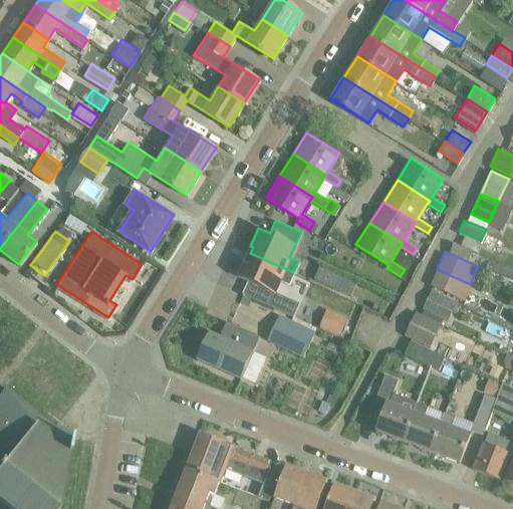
[(470,259),(512,277),(512,267),(474,251),(470,259)]
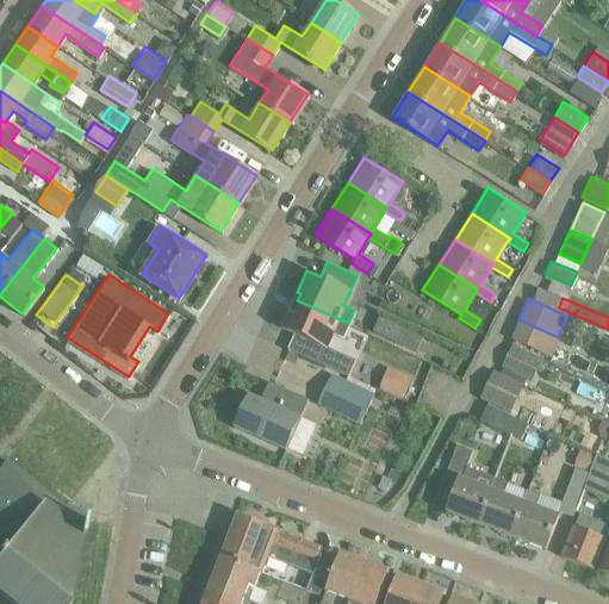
[(343,336),(348,323),(297,300),(294,306),(292,305),(281,327),(294,332),(287,349),(289,349),(289,348),(318,361),(347,374),(354,359),(325,346),(331,331),(343,336)]
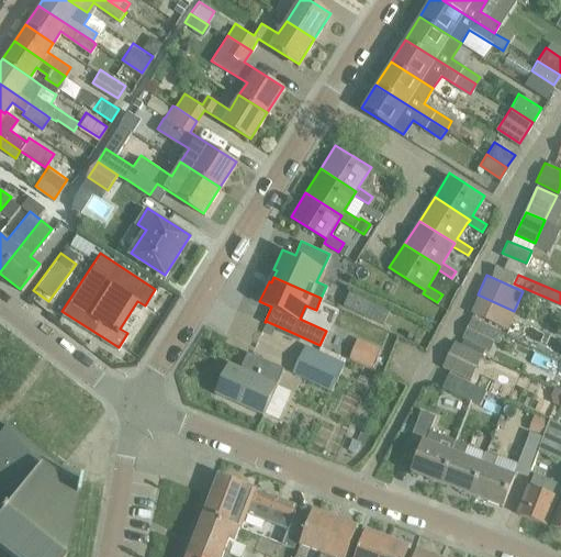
[(514,311),(478,294),(470,310),(506,326),(514,311)]
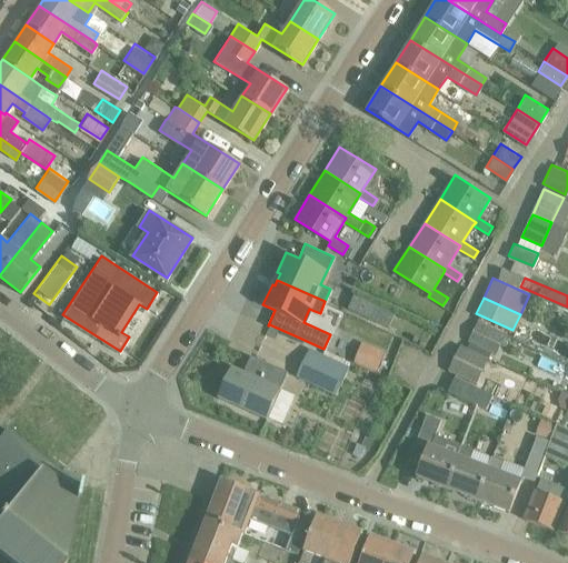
[(467,339),(496,352),(506,331),(477,318),(467,339)]
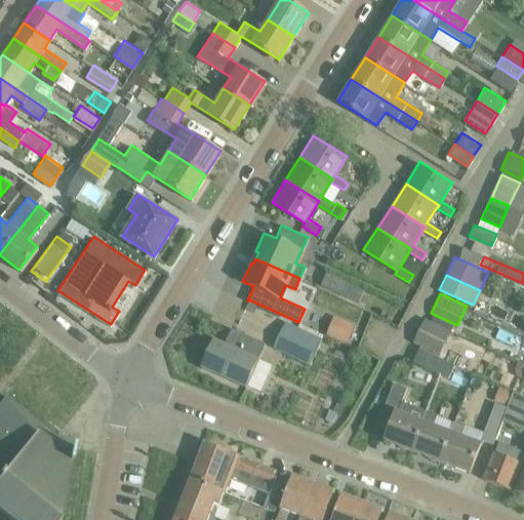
[(352,337),(359,319),(336,310),(329,328),(352,337)]
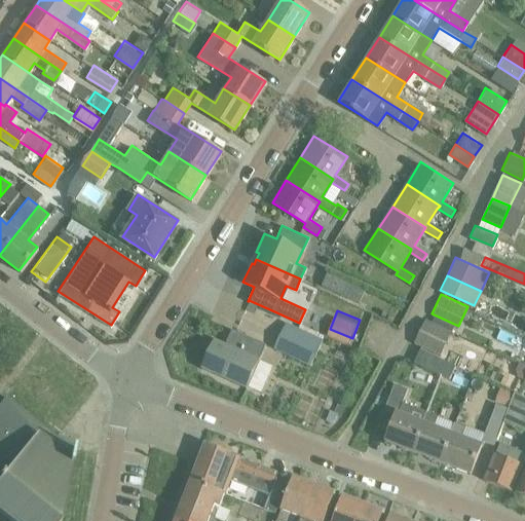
[(413,340),(440,354),(451,330),(425,317),(413,340)]
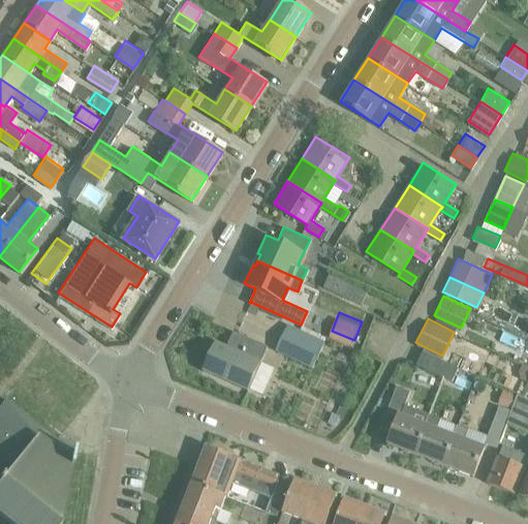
[(311,366),(321,343),(284,327),(274,348),(311,366)]
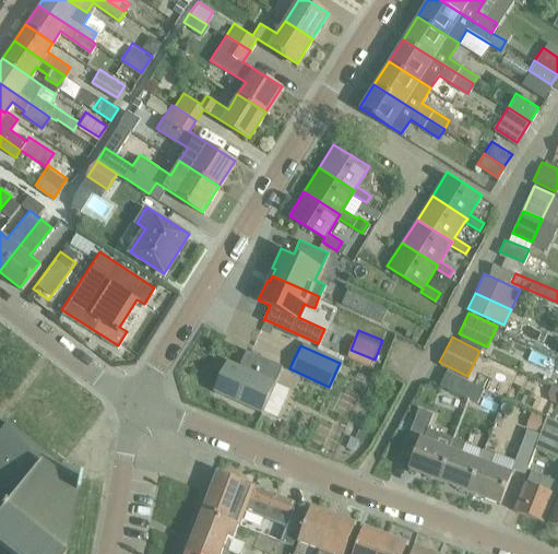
[(225,360),(212,389),(262,411),(282,365),(246,350),(238,365),(225,360)]
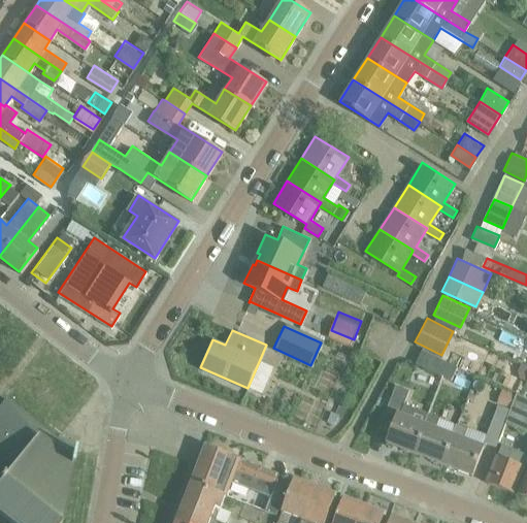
[(417,363),(427,367),(452,380),(457,366),(423,350),(417,363)]
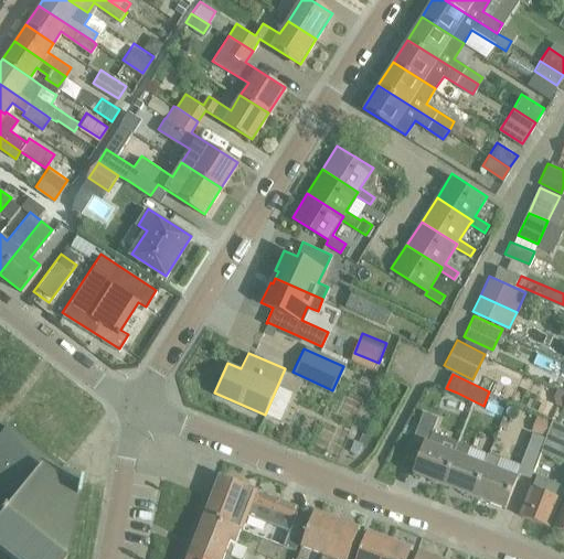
[(61,397),(33,433),(40,439),(35,463),(81,471),(89,419),(61,397)]
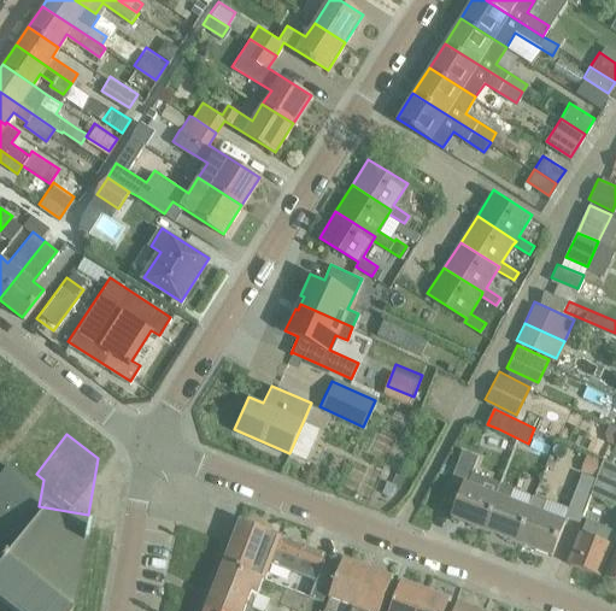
[(453,515),(487,527),(499,495),(497,494),(500,482),(484,475),(471,470),(477,454),(462,448),(450,479),(465,485),(453,515)]
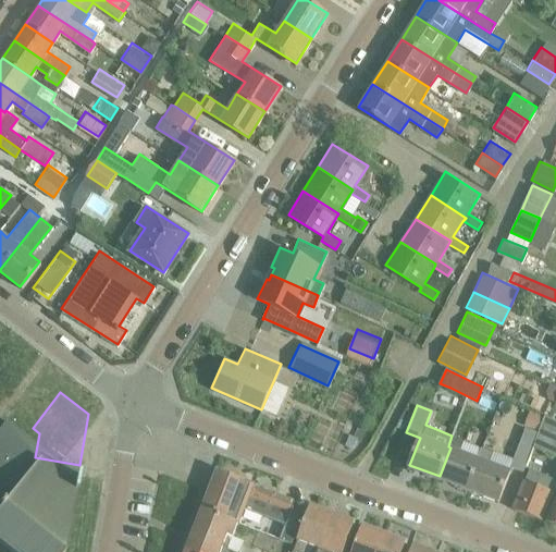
[(555,419),(544,414),(538,429),(532,444),(555,454),(555,467),(553,475),(555,476),(555,492),(544,519),(555,523),(555,419)]
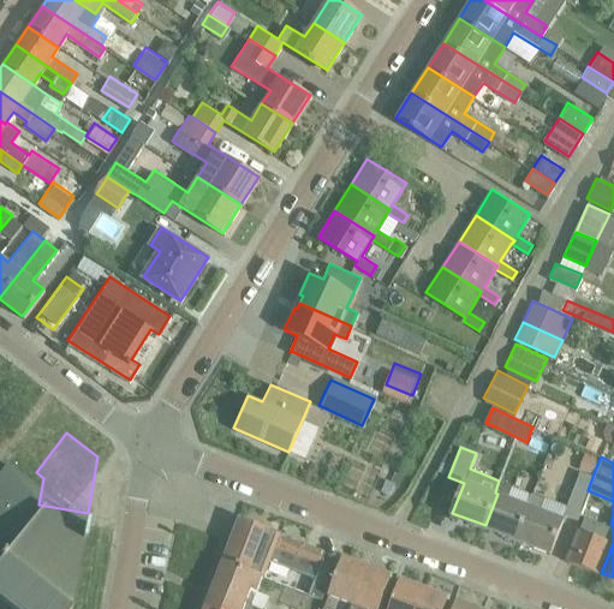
[(588,490),(594,473),(579,469),(562,512),(577,517),(579,512),(588,490)]
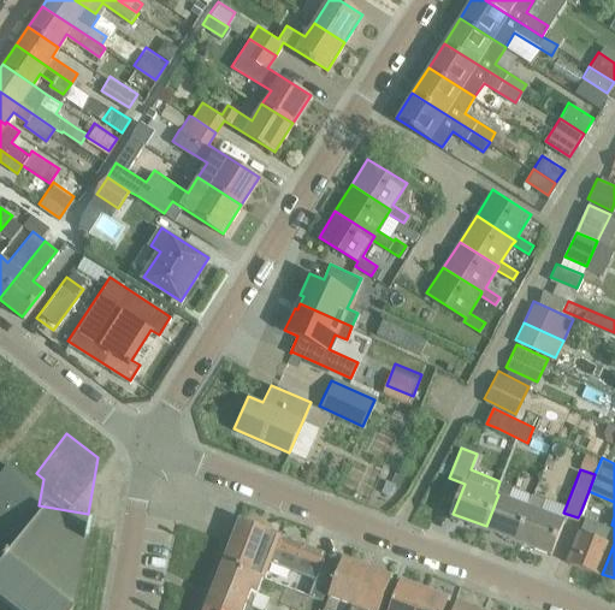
[(486,526),(519,539),(531,507),(528,505),(532,493),(513,486),(500,481),(496,493),(498,495),(486,526)]
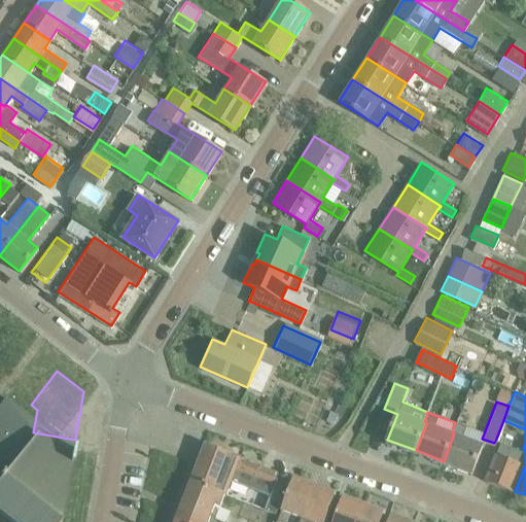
[(454,433),(444,461),(471,473),(483,445),(463,437),(467,427),(455,422),(452,432),(454,433)]
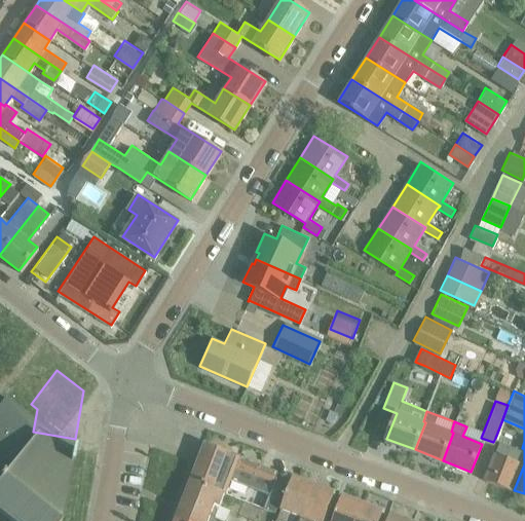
[(33,432),(29,453),(71,460),(75,439),(33,432)]
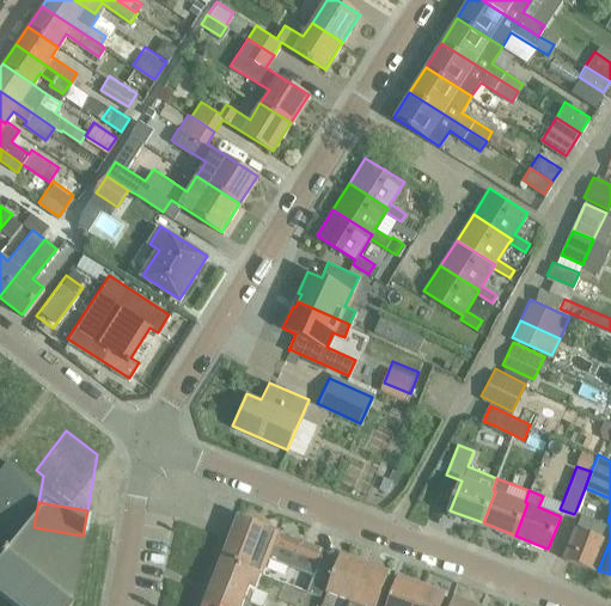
[(238,514),(222,557),(261,571),(263,573),(268,557),(289,565),(283,580),(303,588),(319,594),(333,558),(319,554),(321,548),(238,514)]
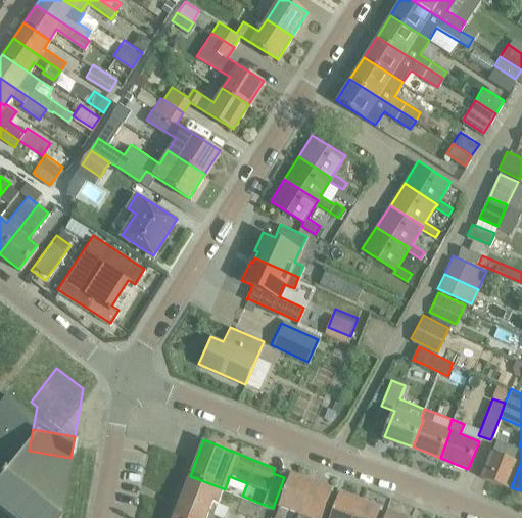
[(482,476),(506,485),(515,461),(519,463),(521,454),(521,452),(495,441),(482,476)]
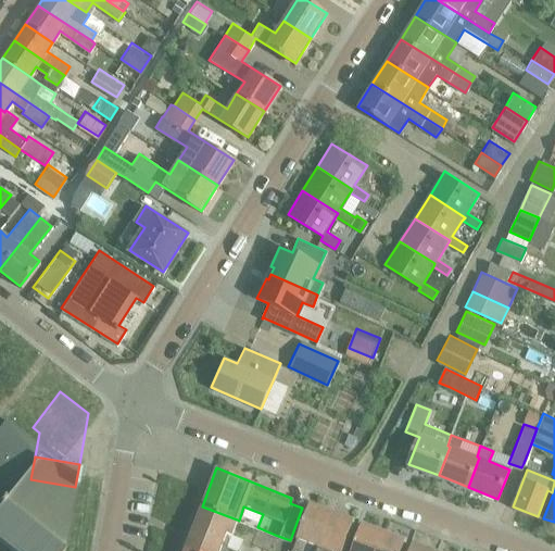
[(30,479),(27,502),(71,510),(75,487),(30,479)]
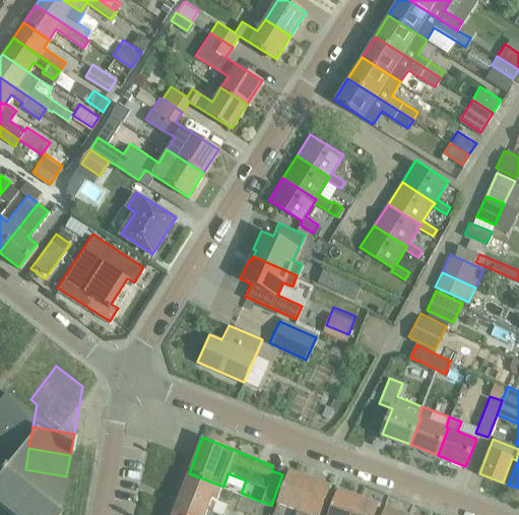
[(25,469),(21,491),(62,499),(66,476),(25,469)]
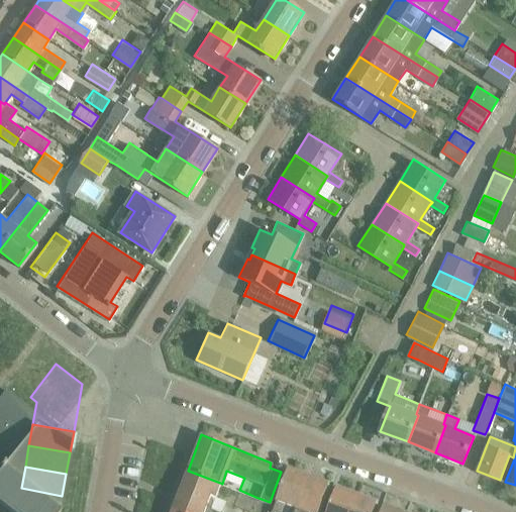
[(272,511),(294,511),(308,476),(287,468),(271,511),(272,511)]
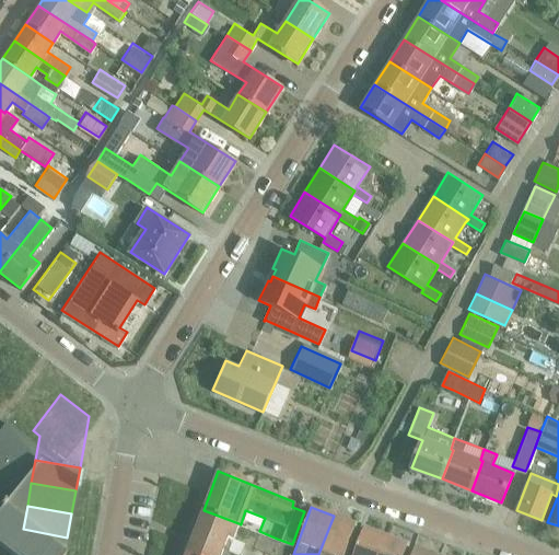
[(204,510),(188,552),(197,554),(240,554),(244,542),(233,538),(239,523),(204,510)]
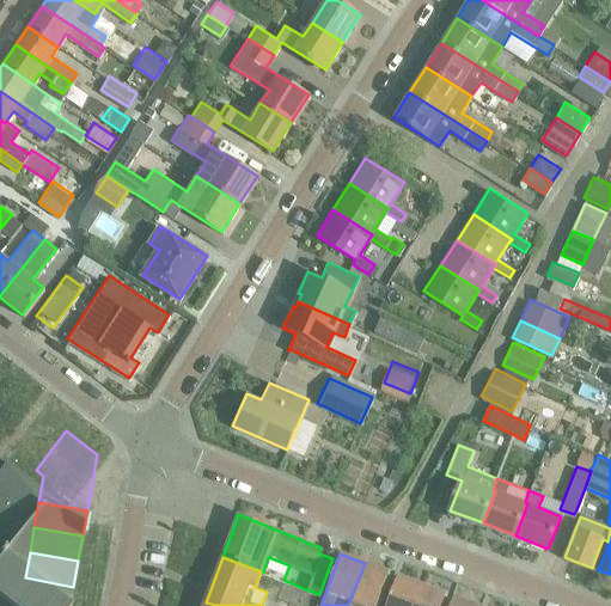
[(374,605),(388,573),(365,563),(348,605),(374,605)]
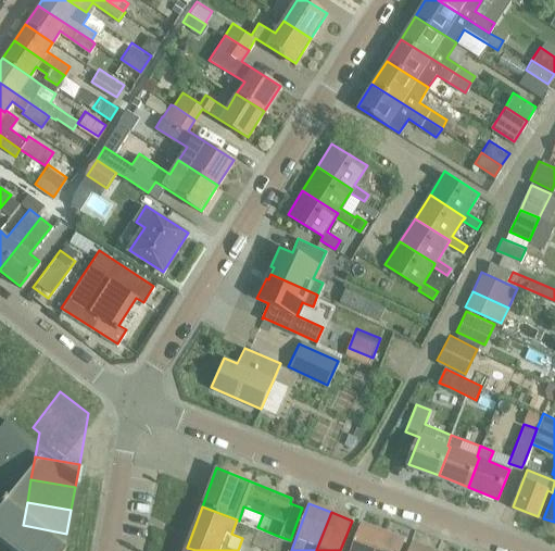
[(375,550),(382,531),(361,523),(350,550),(375,550)]
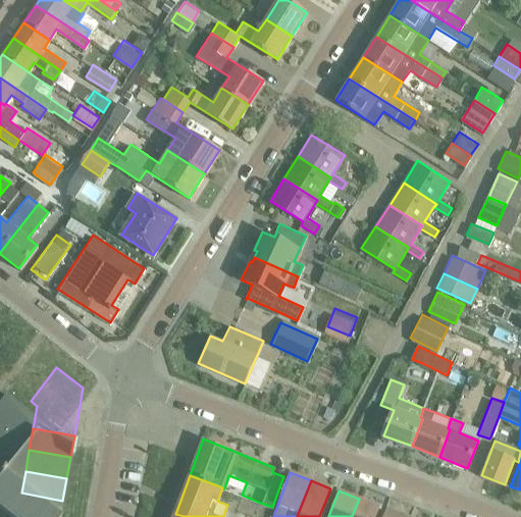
[(21,493),(17,515),(31,516),(59,516),(62,501),(21,493)]
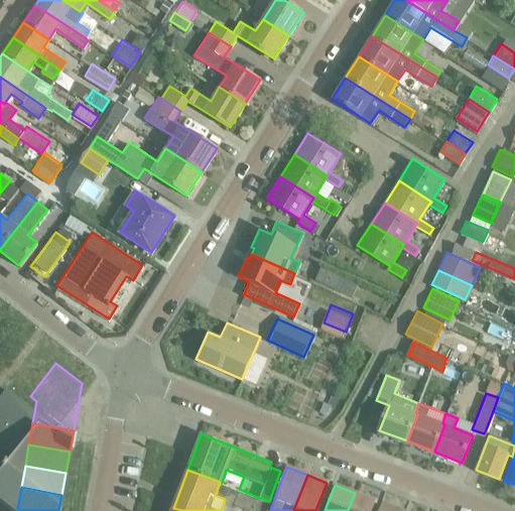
[(348,510),(371,510),(375,501),(355,493),(348,510)]
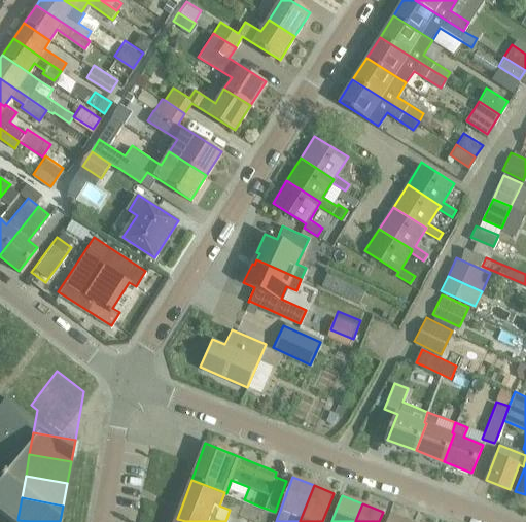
[(259,521),(270,521),(275,512),(260,507),(255,520),(259,521)]
